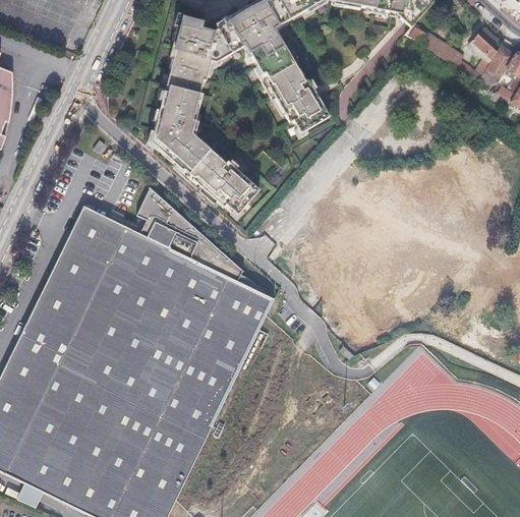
[(412,25),(434,1),(432,0),(263,0),(261,1),(260,0),(257,0),(248,5),(249,7),(243,11),(241,8),(230,16),(231,18),(224,22),(224,21),(216,25),(218,29),(212,32),(199,27),(201,22),(188,19),(180,16),(178,25),(173,43),(177,44),(174,56),(174,58),(171,68),(174,68),(170,85),(167,84),(166,84),(164,91),(162,100),(160,109),(157,121),(154,131),(151,141),(158,148),(176,164),(182,170),(185,168),(194,176),(192,179),(199,185),(203,187),(203,188),(204,187),(209,191),(208,192),(217,200),(224,207),(226,204),(233,210),(237,214),(242,210),(260,189),(236,168),(229,162),(228,161),(225,163),(221,159),(215,154),(205,145),(199,140),(194,135),(196,128),(193,127),(194,120),(198,108),(195,107),(198,93),(203,79),(206,79),(207,74),(211,60),(216,61),(220,59),(243,46),(245,44),(263,73),(265,72),(272,83),(269,85),(274,94),(276,97),(285,113),(290,121),(293,119),(298,126),(301,132),(306,129),(330,115),(318,96),(308,80),(307,78),(304,80),(302,75),(298,68),(291,56),(287,50),(276,31),(274,27),(279,24),(306,8),(321,0),(325,0),(327,1),(327,0),(335,0),(344,1),(344,5),(360,7),(360,5),(366,6),(385,9),(390,10),(397,11),(397,12),(401,16),(412,25)]
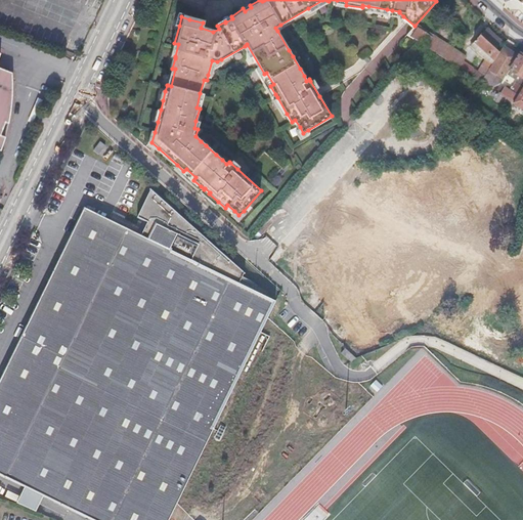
[(322,0),(308,8),(310,11),(329,1),(327,0),(322,0)]
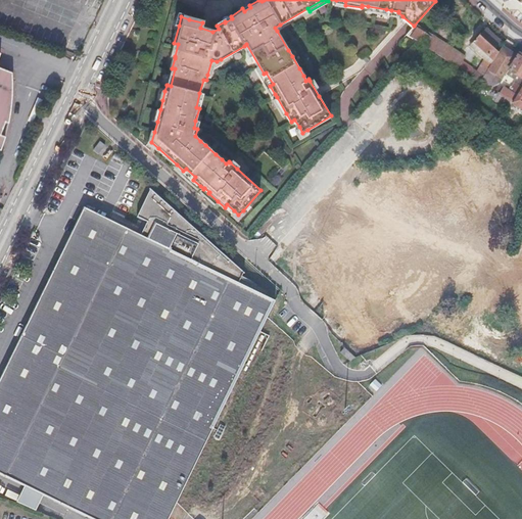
[(181,16),(189,19),(190,15),(178,12),(175,25),(179,26),(181,16)]
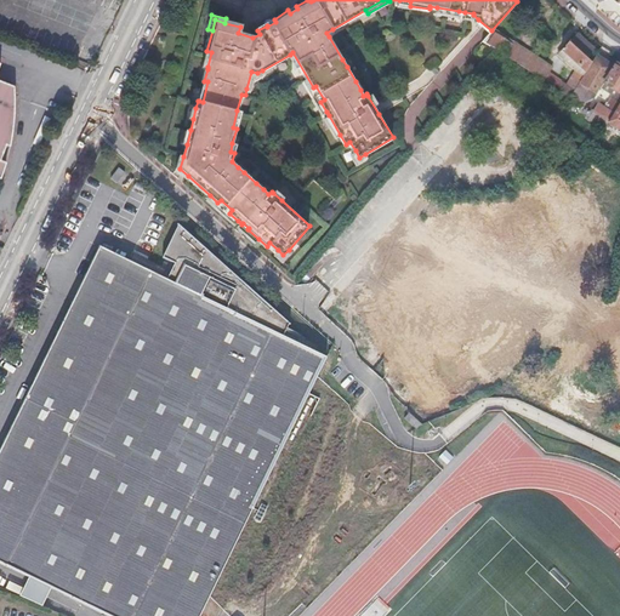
[(500,49),(570,93),(592,60),(586,55),(595,46),(578,30),(570,39),(569,38),(563,46),(579,61),(575,67),(566,81),(549,69),(553,62),(513,36),(512,40),(496,29),(487,39),(500,49)]
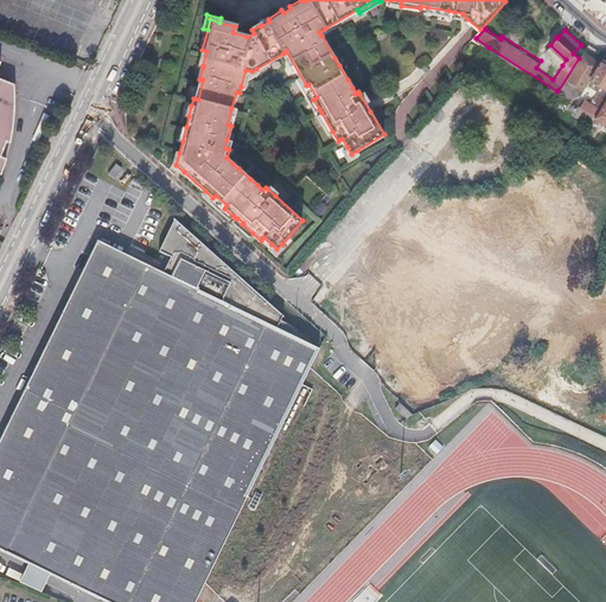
[(546,50),(562,65),(566,59),(550,45),(546,50)]
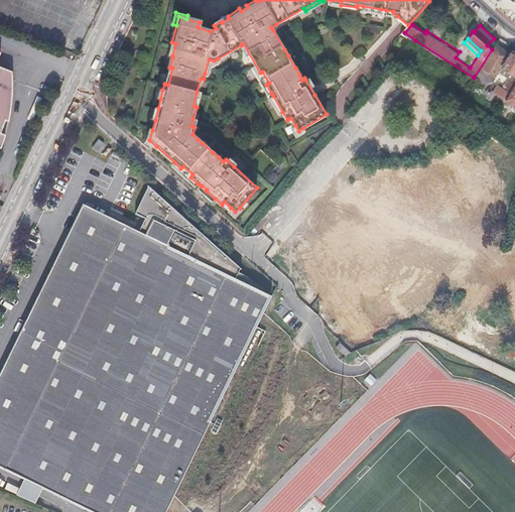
[(266,85),(269,83),(262,72),(260,73),(243,43),(241,45),(247,55),(246,56),(268,95),(271,93),(266,85)]
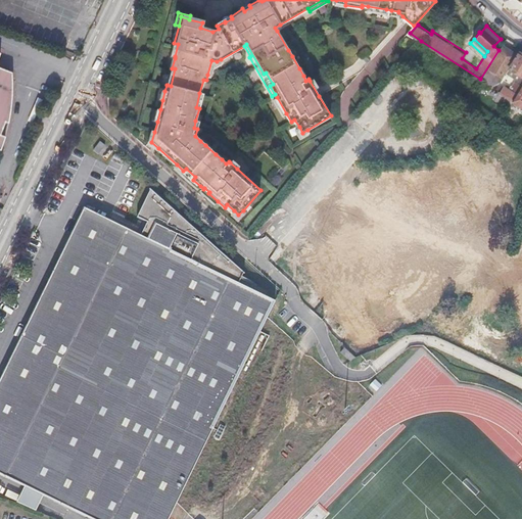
[(497,89),(513,100),(521,85),(521,51),(519,50),(517,54),(503,44),(499,50),(480,79),(488,84),(491,81),(493,82),(499,81),(502,76),(503,77),(507,71),(509,67),(521,74),(521,80),(520,82),(518,81),(515,85),(512,89),(509,87),(504,83),(503,86),(497,89)]
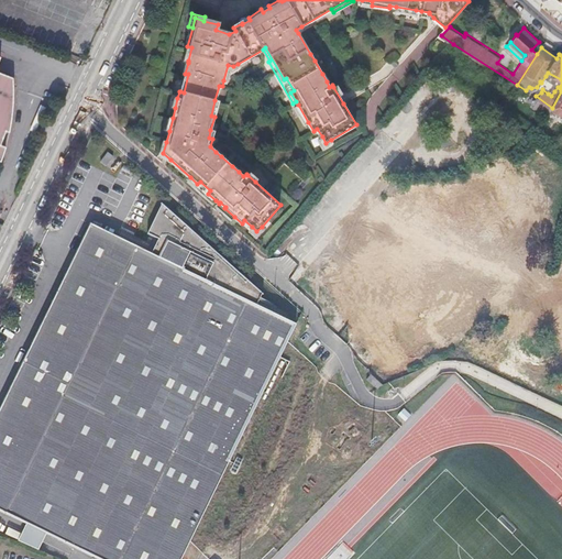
[(0,156),(1,157),(7,142),(1,140),(7,127),(10,128),(11,120),(12,109),(13,100),(13,84),(13,73),(0,67),(0,53),(0,52),(0,156)]
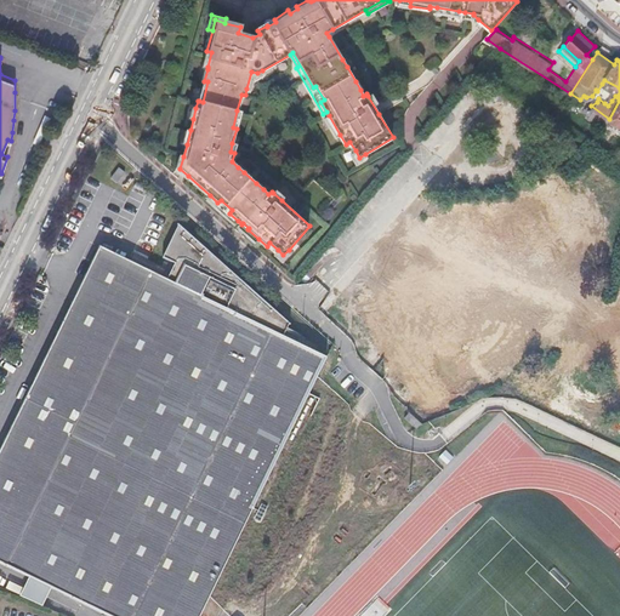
[(251,72),(246,89),(251,90),(254,81),(265,74),(262,70),(257,73),(251,72)]
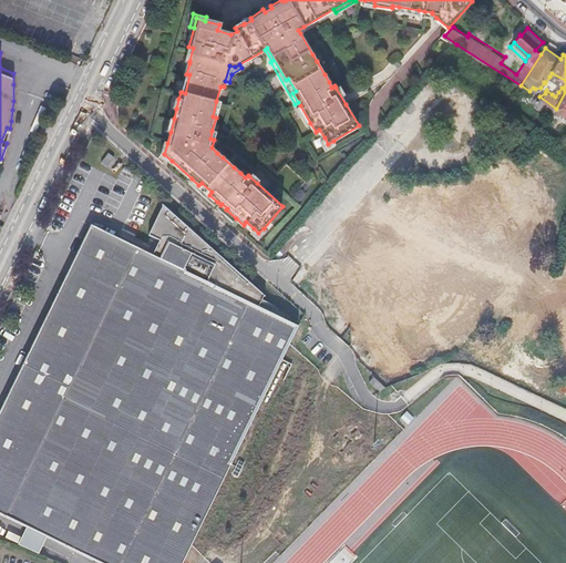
[(552,73),(549,77),(564,85),(565,83),(565,80),(552,73)]
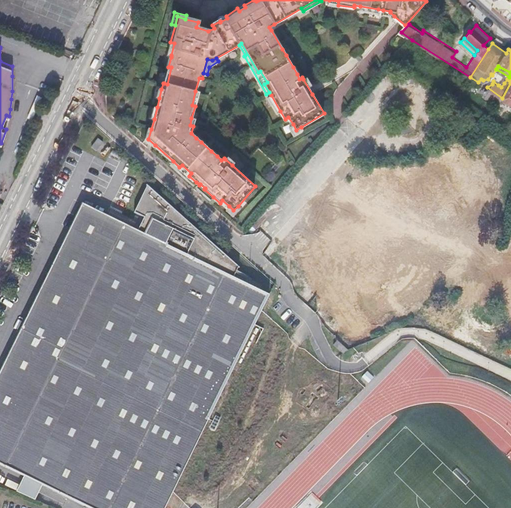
[(303,79),(312,94),(316,92),(307,77),(303,79)]
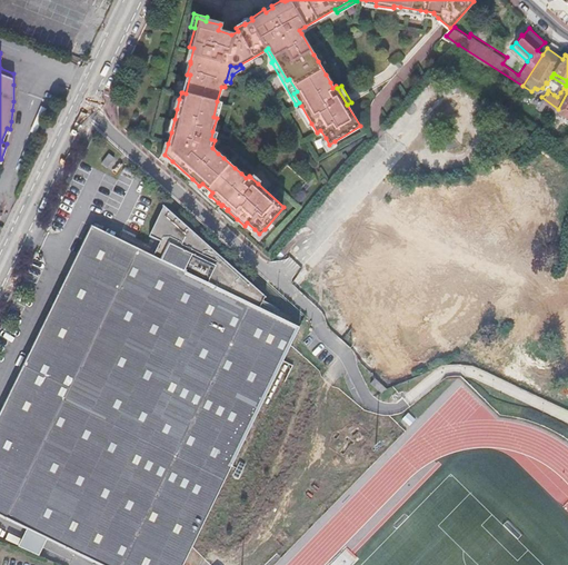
[(567,92),(558,109),(567,114),(567,92)]
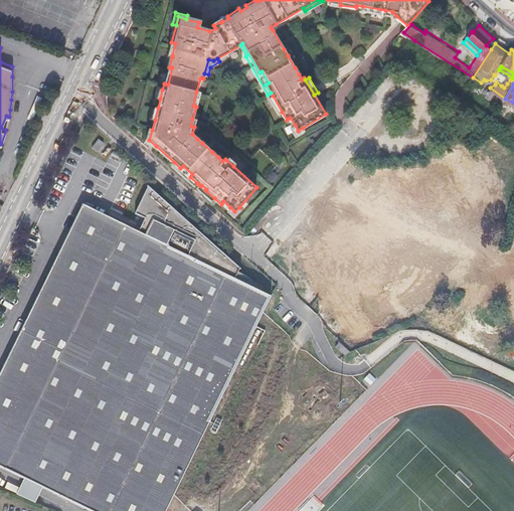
[(282,112),(273,96),(270,98),(279,114),(282,112)]
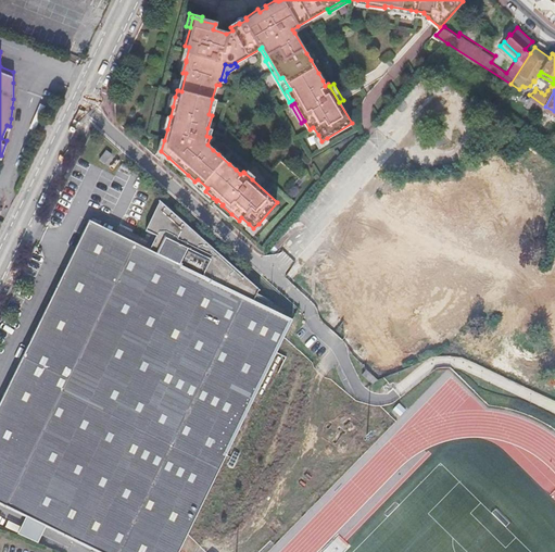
[(42,128),(45,123),(46,123),(48,120),(42,117),(38,126),(42,128)]
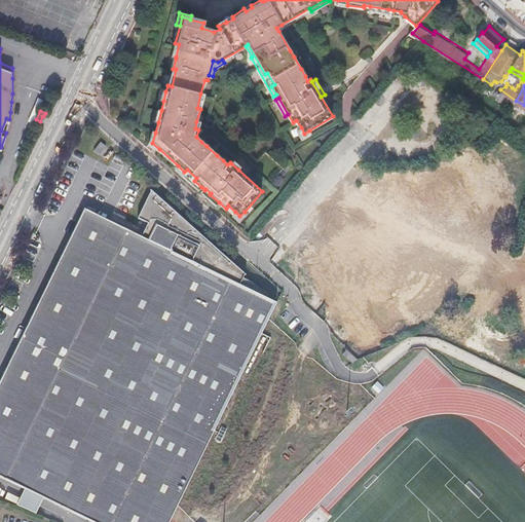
[(304,134),(301,127),(297,129),(302,139),(311,134),(309,131),(304,134)]
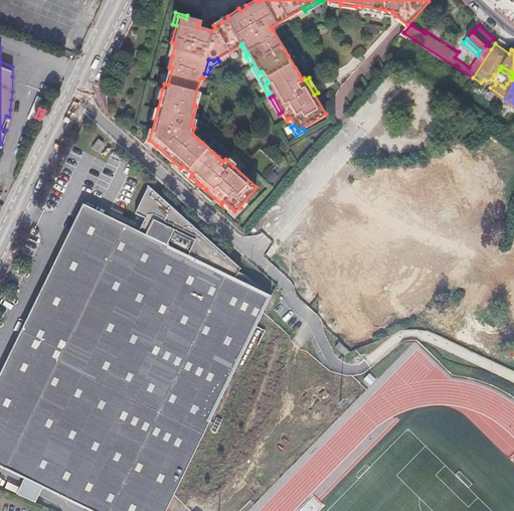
[(149,140),(152,130),(149,129),(146,139),(156,147),(156,146),(149,140)]
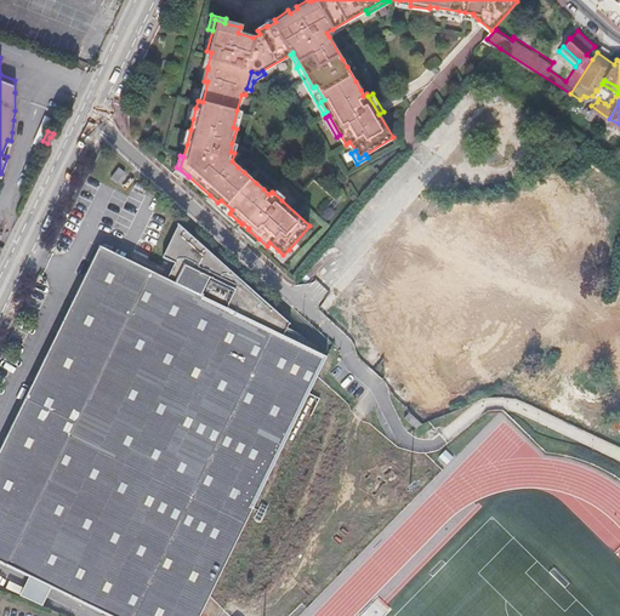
[(119,163),(113,175),(121,178),(128,166),(119,163)]
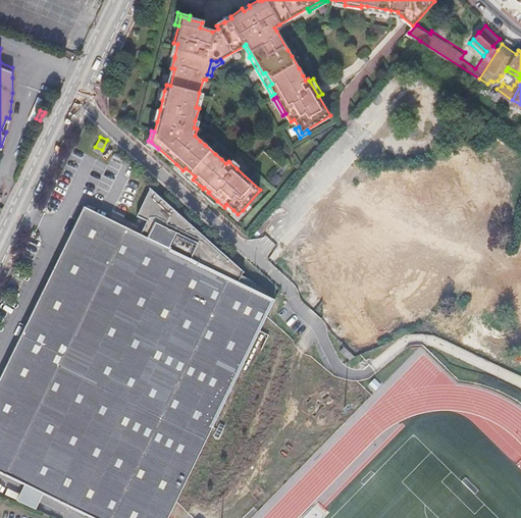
[(229,162),(237,168),(239,166),(231,159),(229,162)]
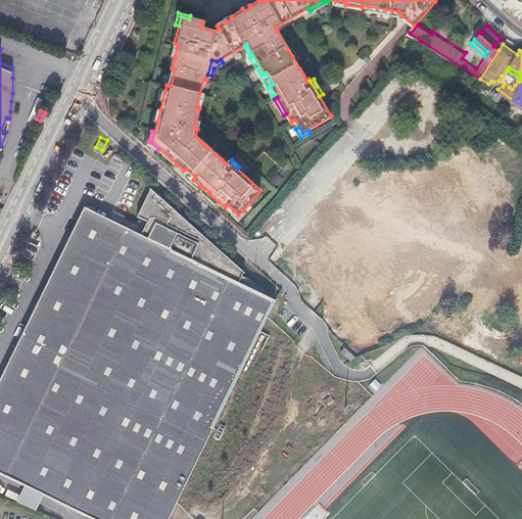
[(183,171),(177,164),(174,168),(198,189),(200,186),(193,180),(195,177),(186,169),(183,171)]
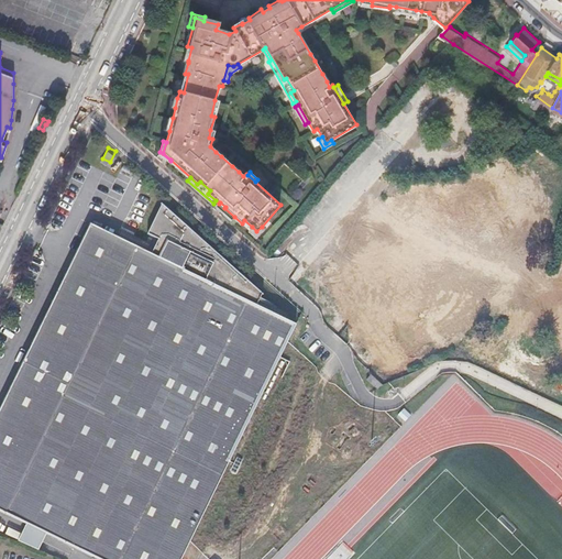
[(0,507),(106,558),(179,558),(297,322),(256,303),(262,291),(162,201),(147,231),(158,237),(152,251),(90,221),(0,406),(0,507)]
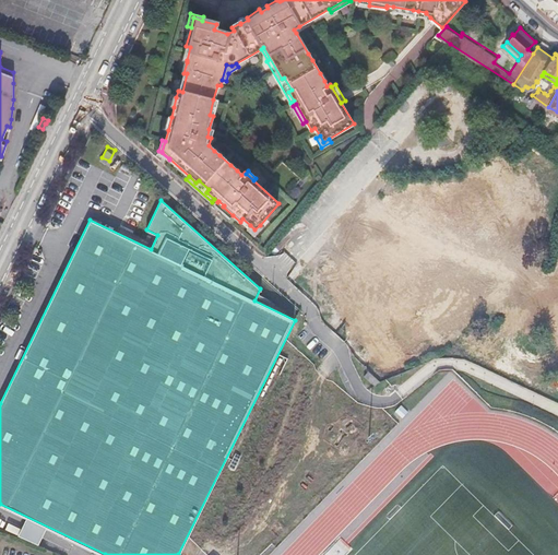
[(229,217),(233,215),(223,207),(224,205),(218,201),(217,202),(217,201),(214,204),(229,217)]
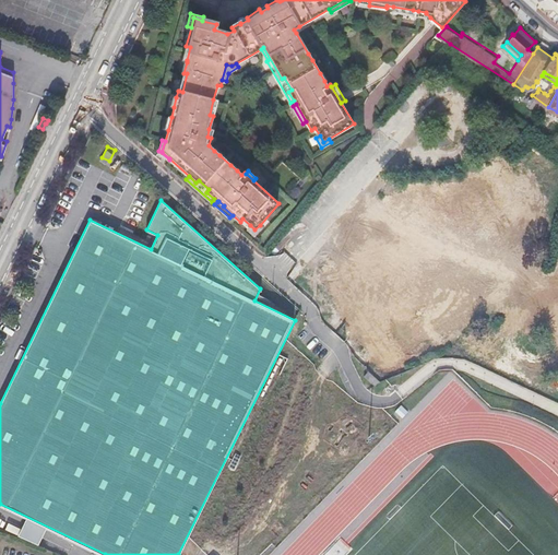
[(254,229),(250,225),(247,228),(256,235),(262,227),(260,225),(254,229)]
